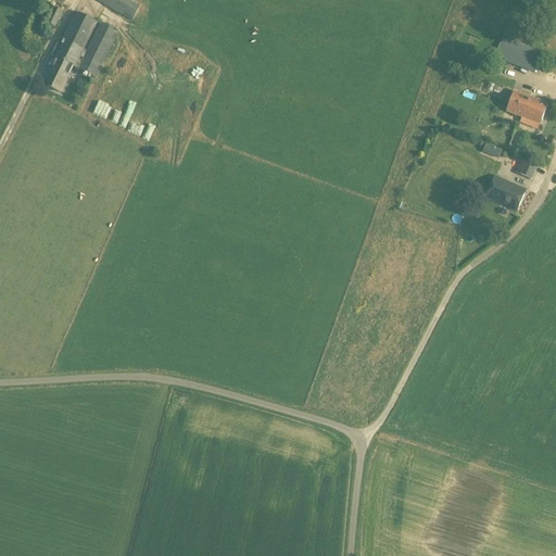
[(135,0),(95,0),(124,17),(133,22),(140,8),(134,3),(135,0)]
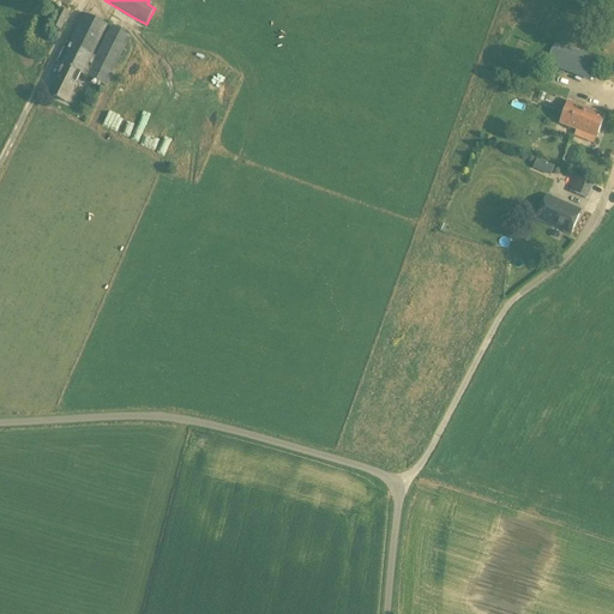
[(60,31),(70,13),(66,11),(61,8),(53,26),(60,31)]
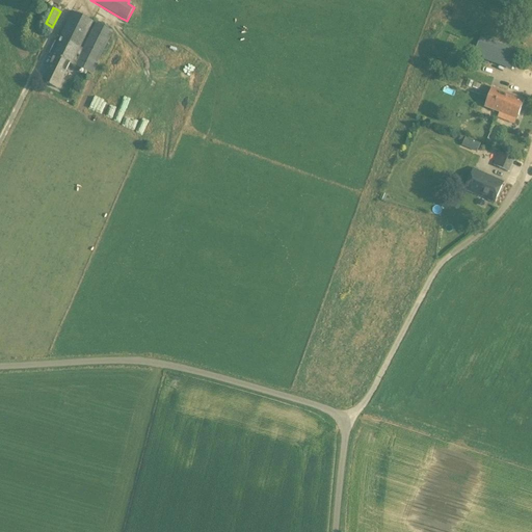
[(72,11),(59,37),(58,36),(49,54),(54,56),(42,81),(58,89),(71,63),(72,64),(91,75),(112,31),(96,23),(83,49),(80,47),(92,22),(72,11)]
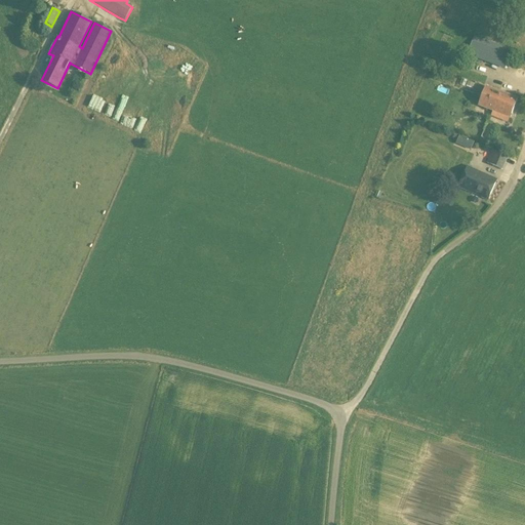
[(467,55),(506,70),(507,65),(513,50),(474,36),(469,51),(467,55)]
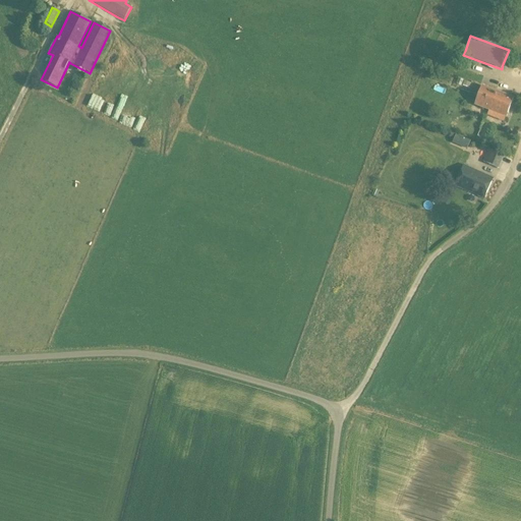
[(101,112),(109,90),(95,84),(88,107),(101,112)]
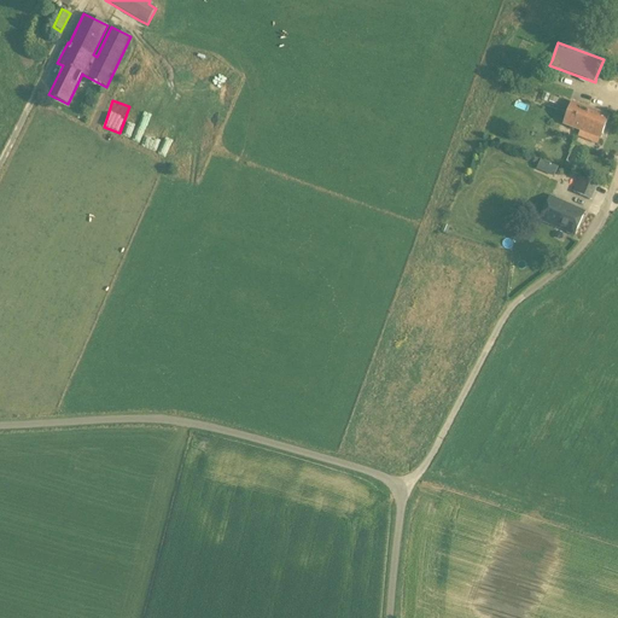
[(608,116),(572,101),(564,126),(600,139),(608,116)]
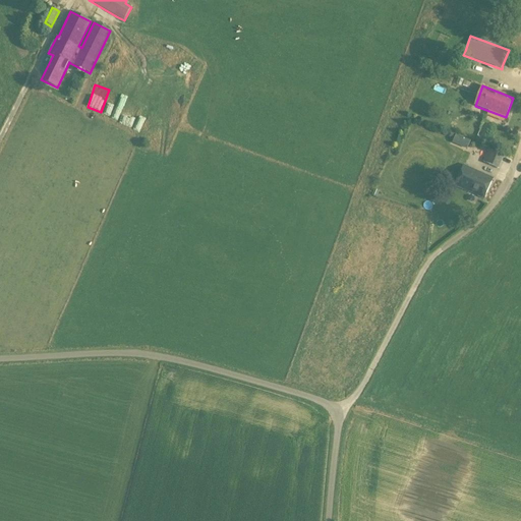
[(120,124),(132,127),(136,112),(124,109),(120,124)]
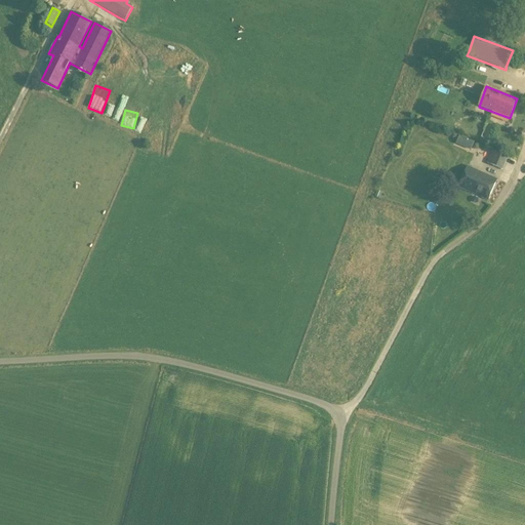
[(473,150),(477,140),(461,134),(457,144),(473,150)]
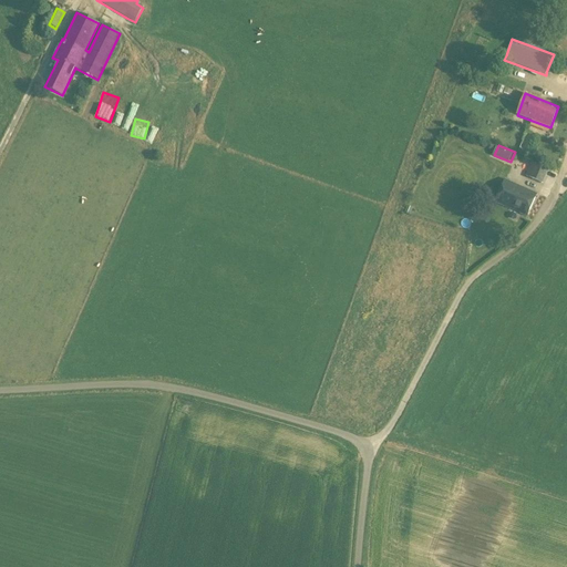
[(522,173),(526,174),(525,176),(543,184),(549,169),(534,163),(534,161),(528,158),(522,173)]
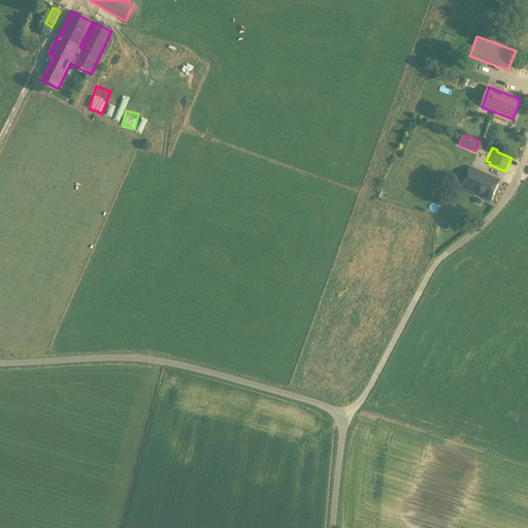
[(470,167),(461,189),(473,195),(490,202),(500,180),(470,167)]
